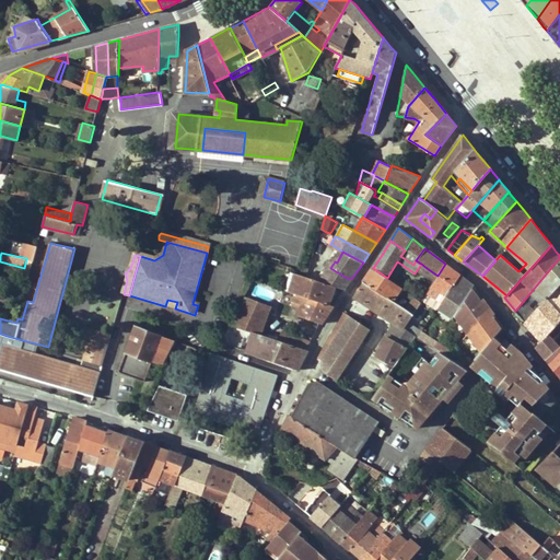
[(532,306),(538,299),(543,303),(559,283),(559,258),(515,311),(525,322),(539,306),(538,304),(534,308),(532,306)]
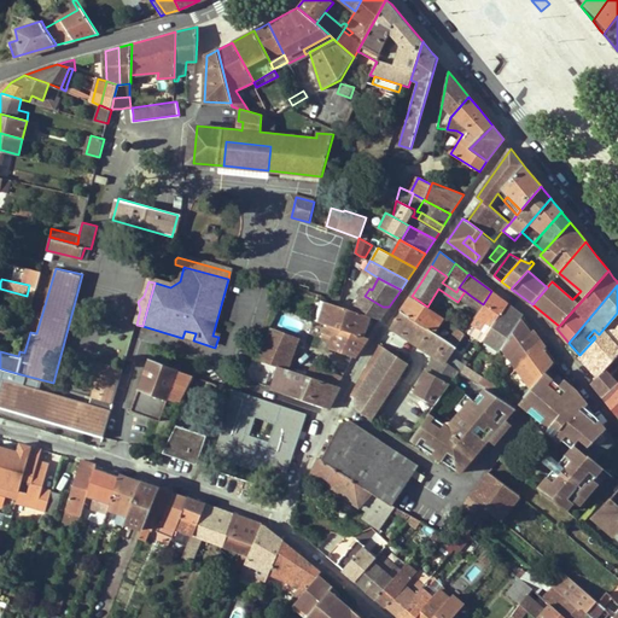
[(460,298),(466,303),(471,296),(465,291),(460,298)]
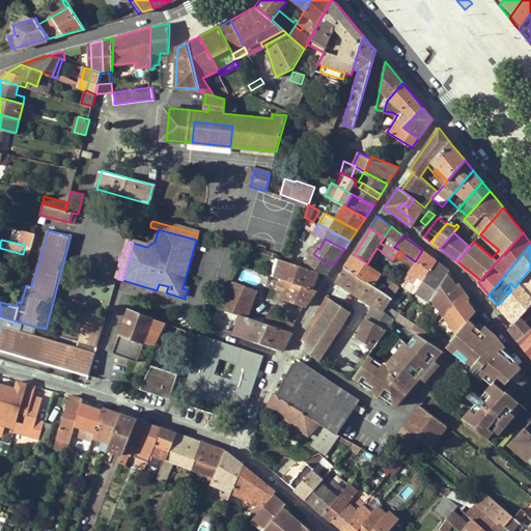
[(411,267),(406,277),(419,286),(437,260),(422,250),(415,261),(411,267)]
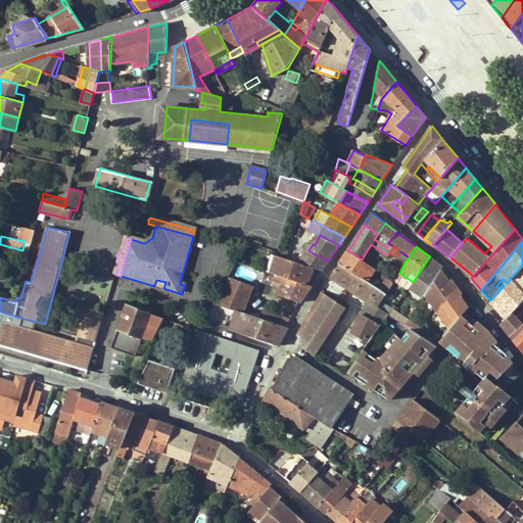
[(291,247),(287,258),(300,264),(301,264),(304,251),(291,247)]
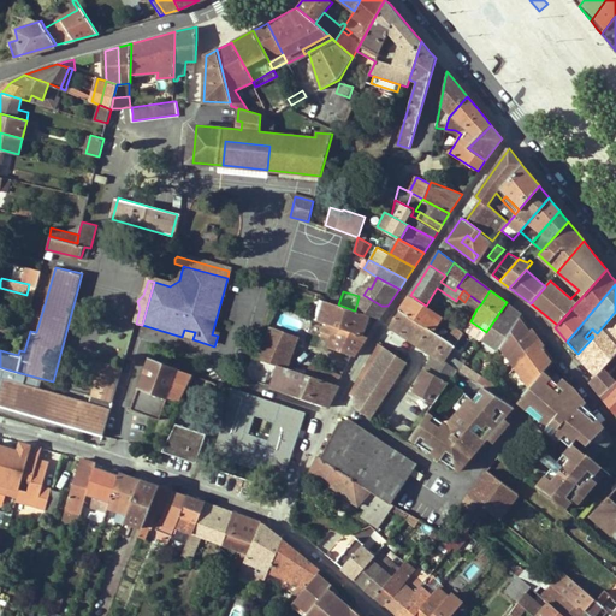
[(401,311),(433,331),(443,317),(426,306),(410,295),(401,311)]
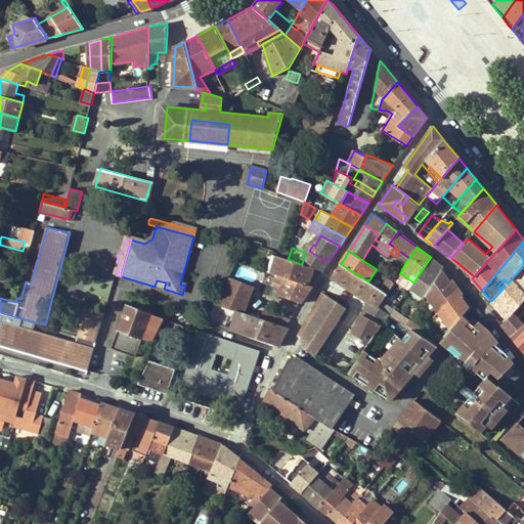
[(405,263),(409,258),(399,251),(395,257),(405,263)]
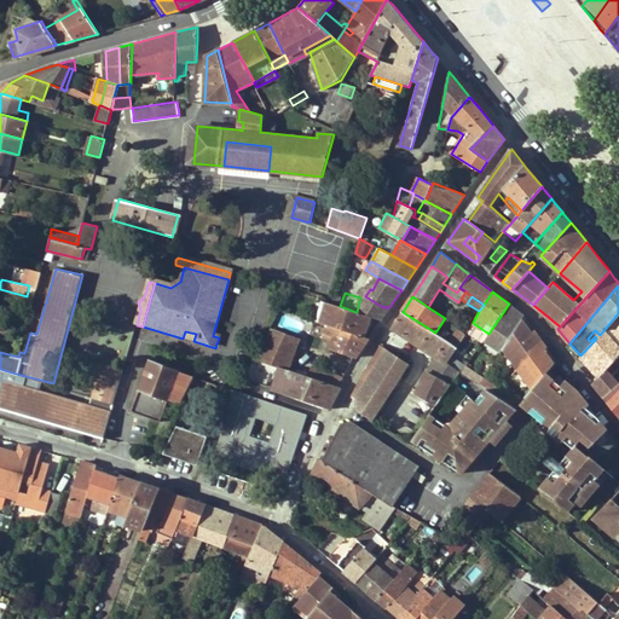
[(314,320),(320,323),(328,302),(322,300),(314,320)]
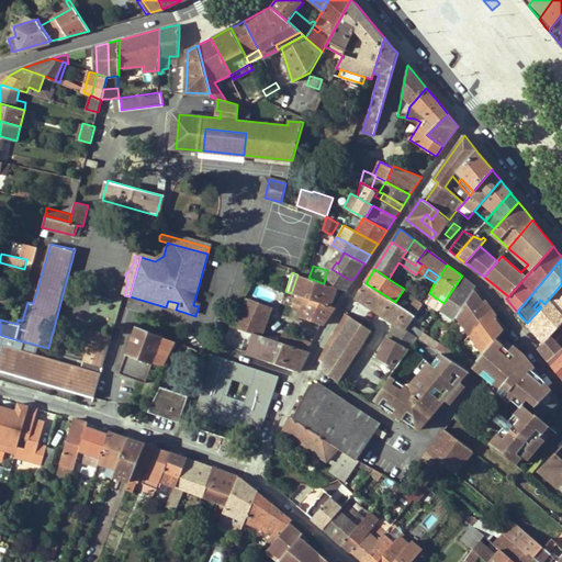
[(329,305),(334,295),(326,292),(328,284),(324,283),(323,283),(308,278),(298,274),(291,293),(298,294),(329,305)]
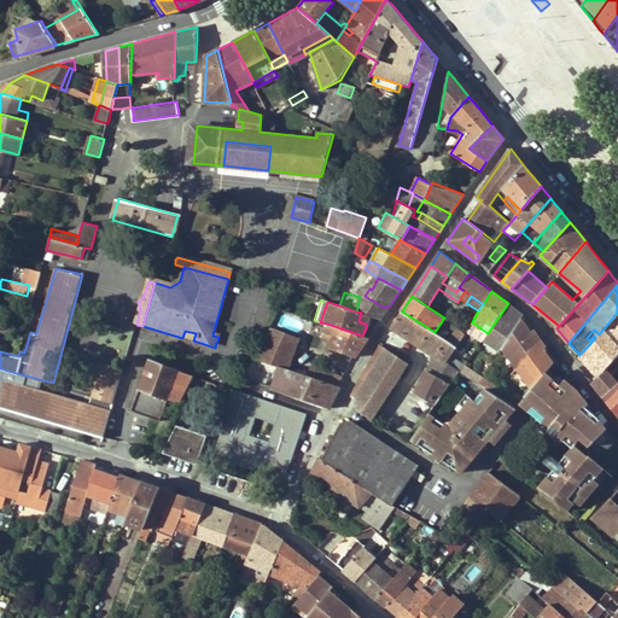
[(502,348),(524,315),(508,303),(488,333),(483,339),(500,351),(502,348)]
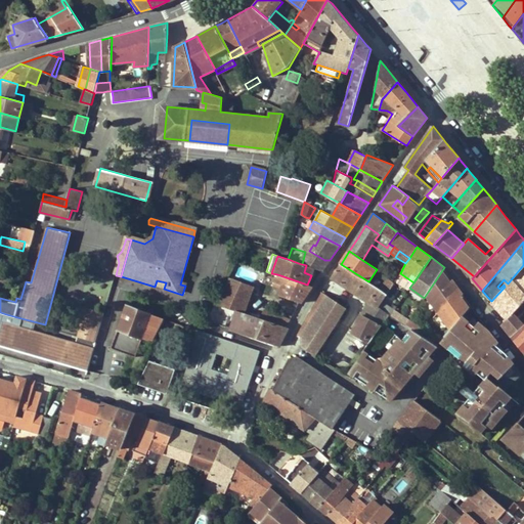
[(244,313),(250,298),(238,294),(242,284),(253,288),(256,280),(245,276),(247,270),(249,265),(237,262),(228,278),(230,279),(218,304),(236,310),(244,313)]
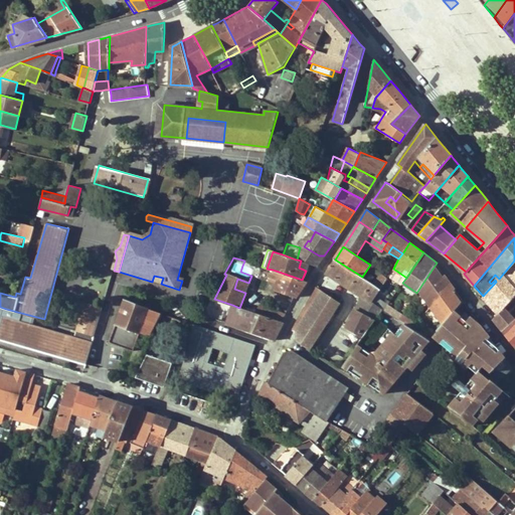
[(372,303),(380,289),(373,285),(362,277),(335,260),(331,266),(326,273),(363,297),(372,303)]
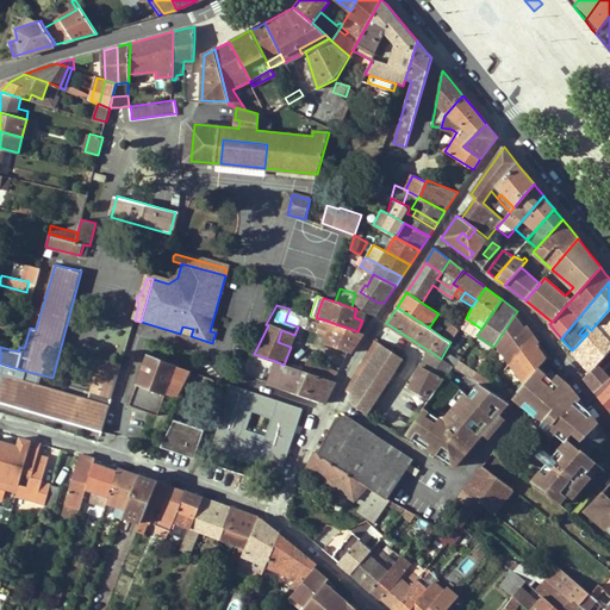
[(354,317),(362,321),(365,312),(356,309),(354,317)]
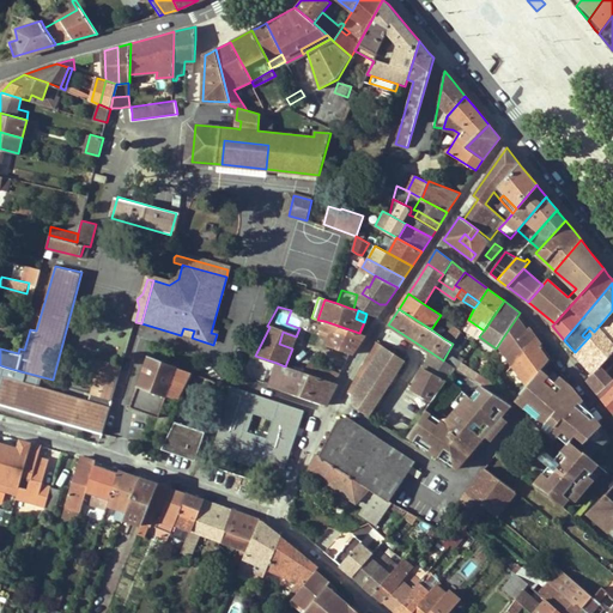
[(590,335),(575,352),(593,374),(600,365),(612,351),(612,350),(612,310),(594,332),(590,335)]
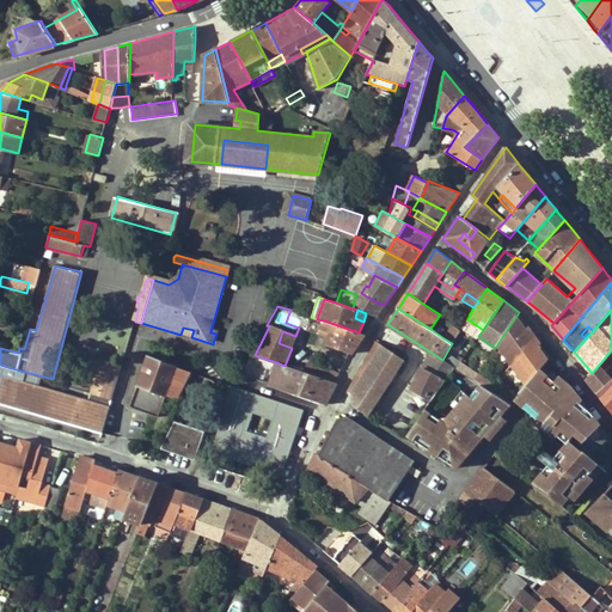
[(519,312),(497,344),(526,384),(539,369),(551,356),(540,347),(542,344),(534,338),(536,336),(528,330),(530,328),(519,312)]
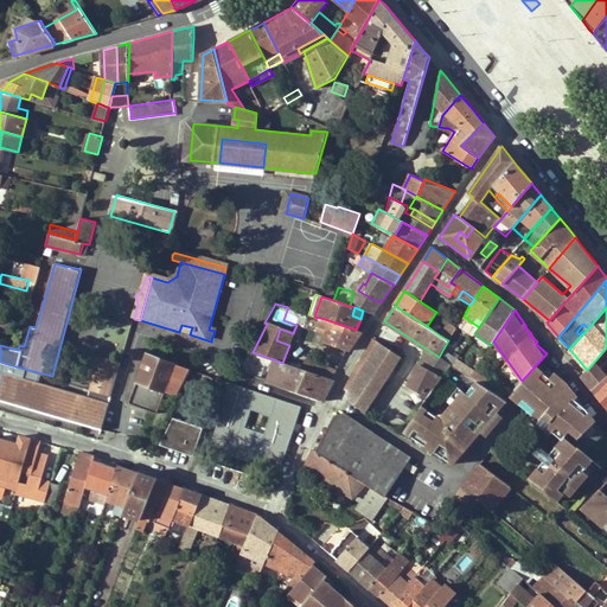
[(474,333),(479,327),(464,317),(459,324),(473,334),(474,333)]
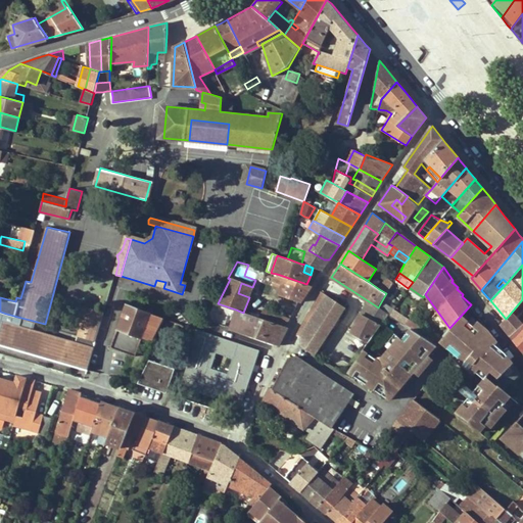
[(300,301),(312,285),(306,284),(277,274),(275,279),(284,282),(280,294),(298,301),(300,301)]
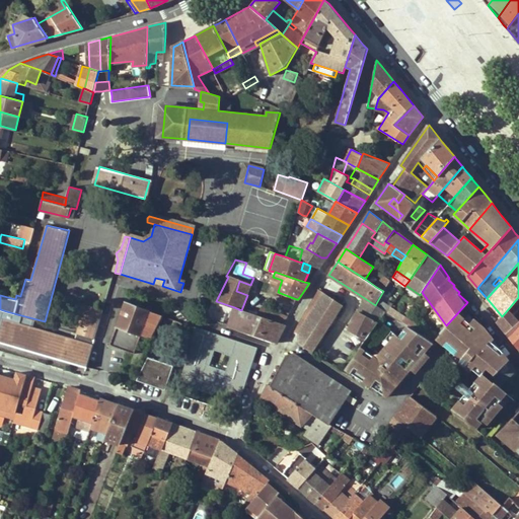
[(383,291),(391,279),(384,274),(376,287),(383,291)]
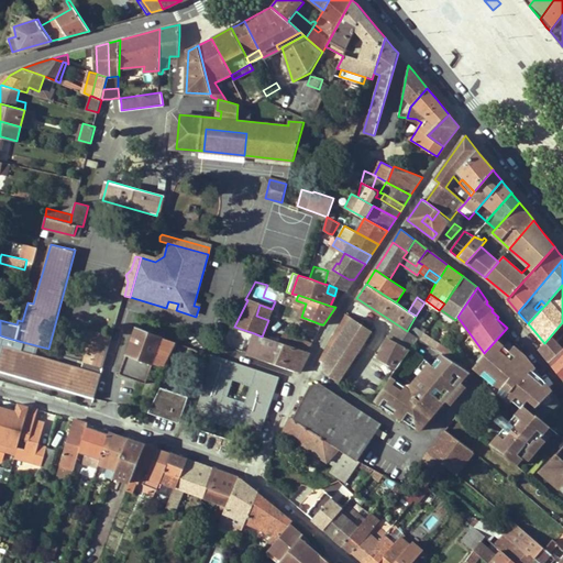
[(168,301),(166,308),(176,310),(178,304),(168,301)]
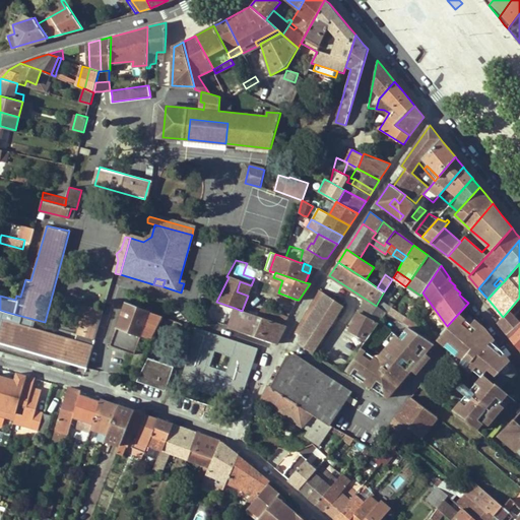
[(240,281),(237,291),(248,296),(251,285),(240,281)]
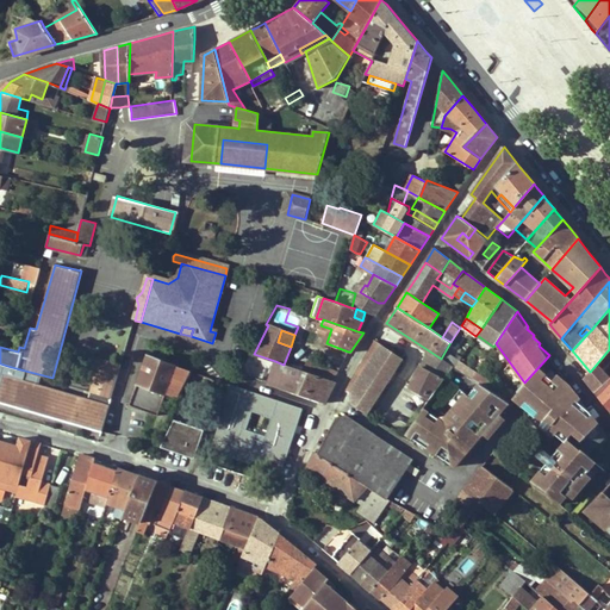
[(366,367),(362,372),(359,369),(347,388),(350,392),(352,404),(368,414),(397,369),(404,358),(375,340),(367,354),(372,356),(369,361),(367,365),(366,367)]
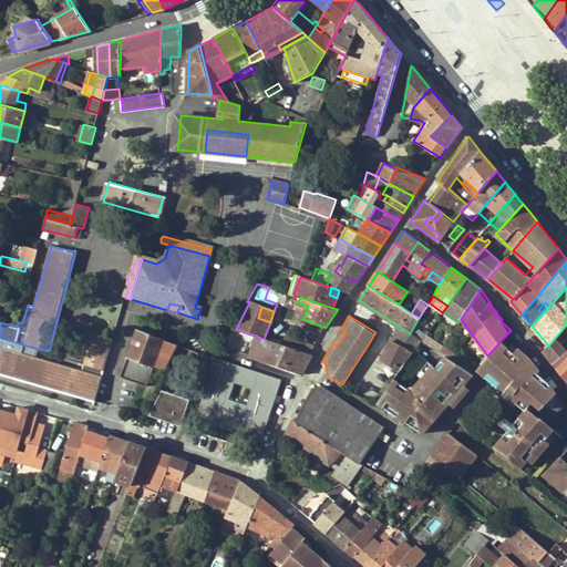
[(382,359),(400,370),(421,340),(414,337),(410,333),(400,327),(391,341),(390,341),(382,359)]
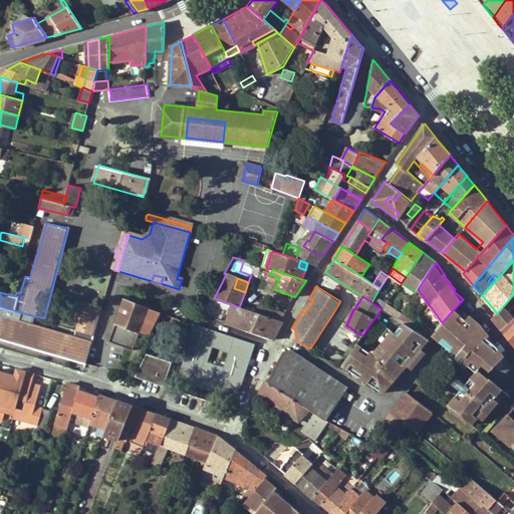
[(149,307),(124,298),(116,322),(140,330),(149,307)]
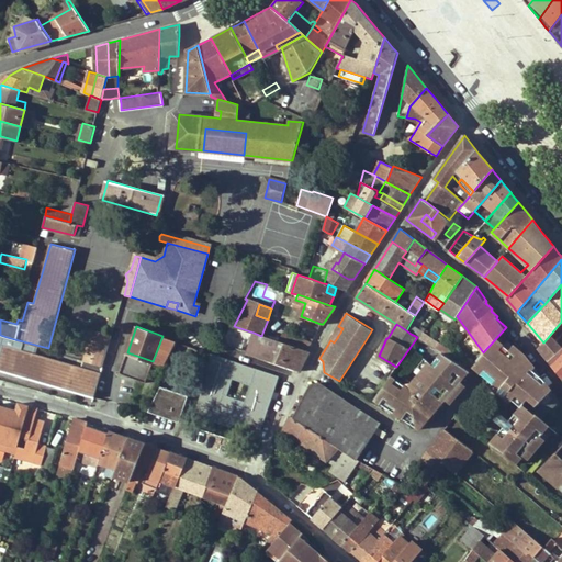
[(242,349),(245,343),(250,344),(247,353),(272,362),(280,341),(261,336),(254,333),(234,326),(232,326),(223,344),(242,349)]
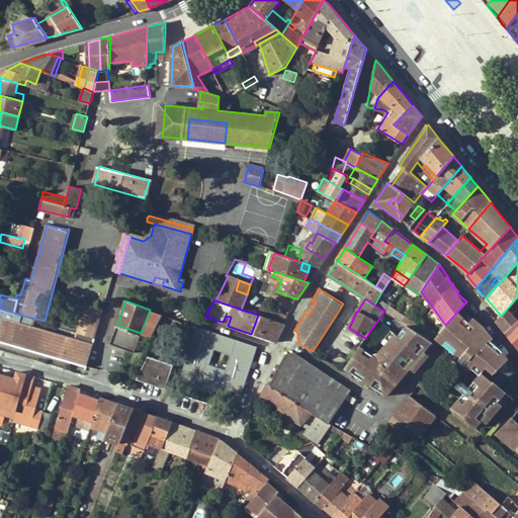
[(391,306),(383,301),(378,308),(384,311),(386,312),(391,306)]
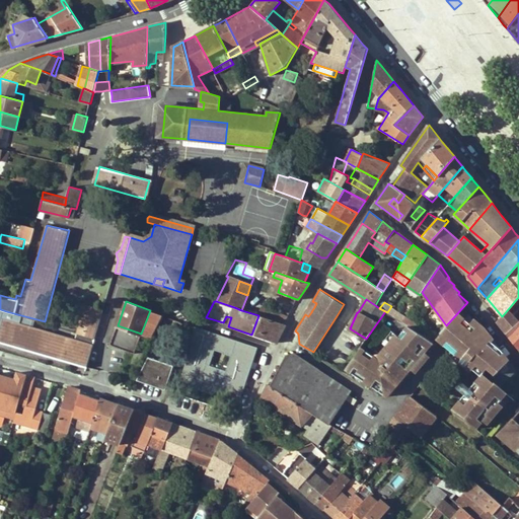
[(344,304),(338,314),(344,318),(350,308),(344,304)]
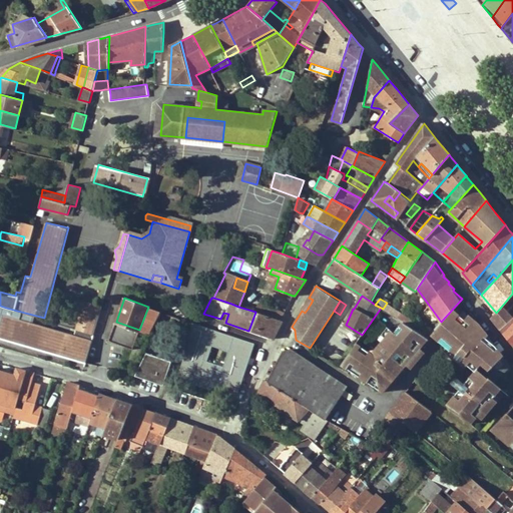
[(1,315),(0,320),(0,337),(86,362),(101,309),(77,302),(72,323),(77,325),(73,336),(4,316),(1,315)]
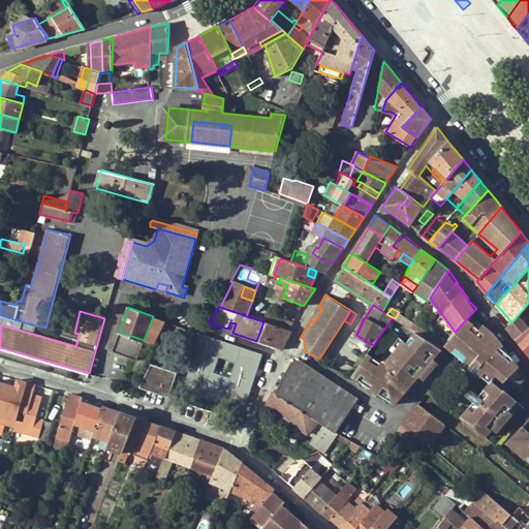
[(517,342),(528,330),(528,329),(518,315),(511,322),(505,329),(517,342)]
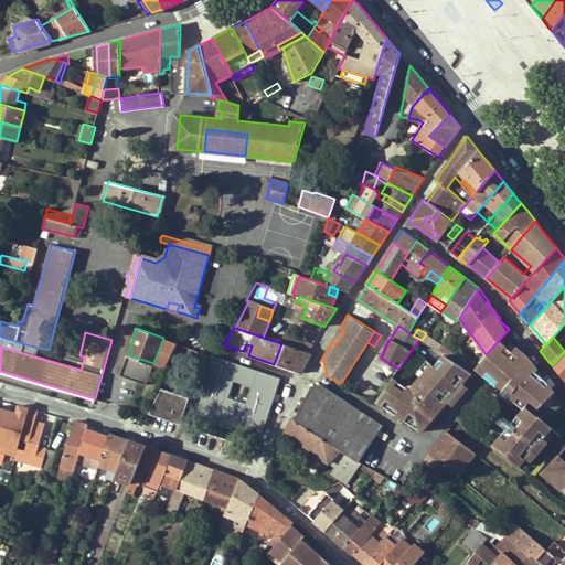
[(294,338),(290,347),(309,353),(313,345),(294,338)]
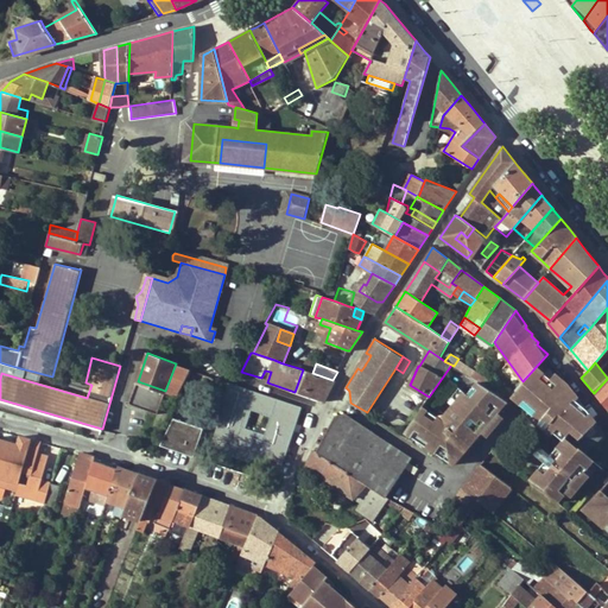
[(540,420),(565,391),(536,367),(523,381),(511,396),(540,420)]
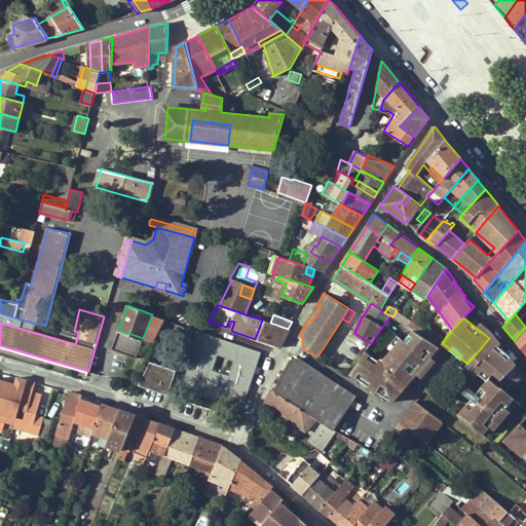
[(262,320),(255,339),(264,342),(280,347),(286,336),(290,329),(288,329),(270,323),(262,320)]
